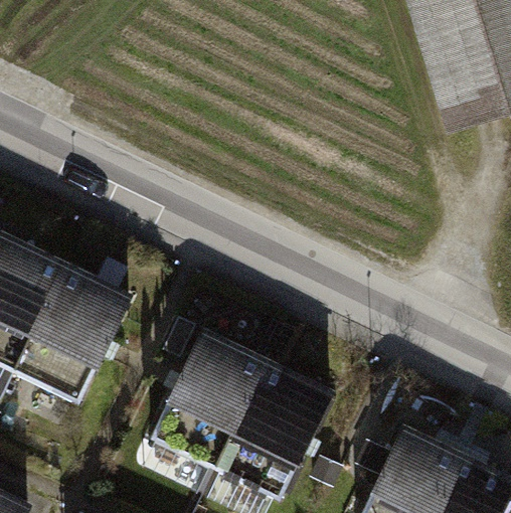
[(406,0),(448,135),(510,115),(510,0),(406,0)]
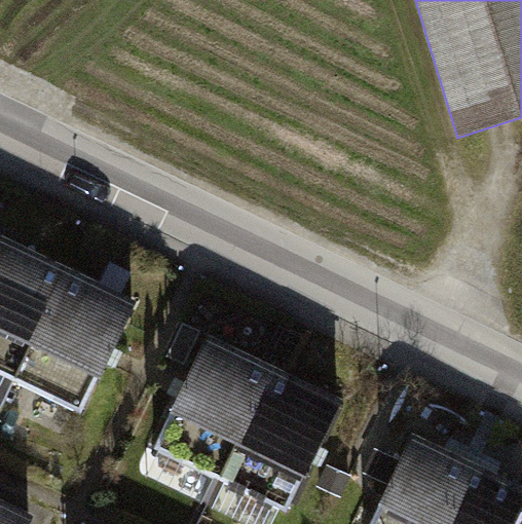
[(65,269),(0,237),(0,369),(13,376),(65,269)]
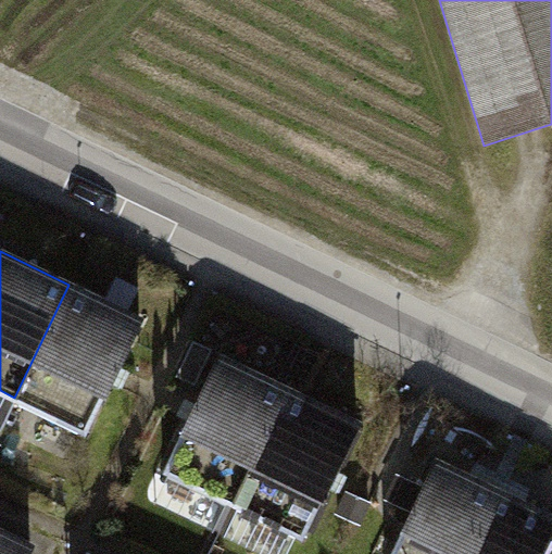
[(137,317),(69,285),(14,398),(83,430),(137,317)]
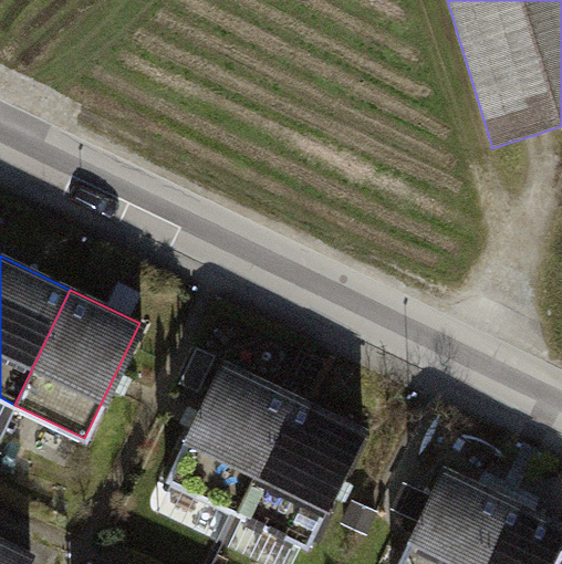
[(291,397),(220,364),(166,479),(236,512),(291,397)]
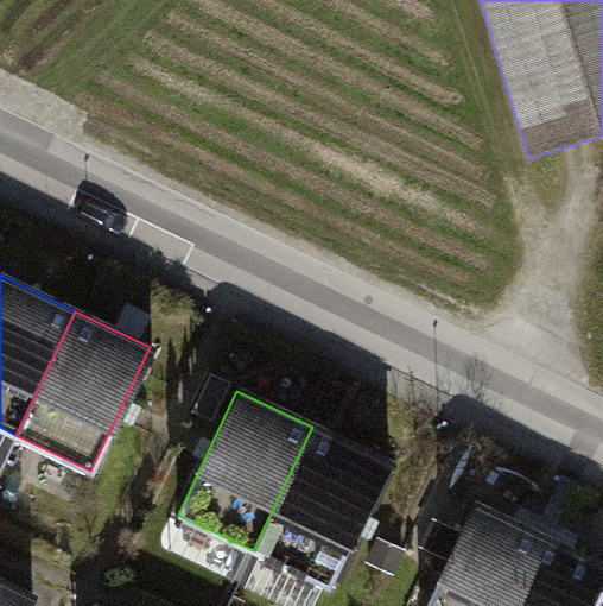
[(388,464),(312,427),(253,550),(329,587),(388,464)]
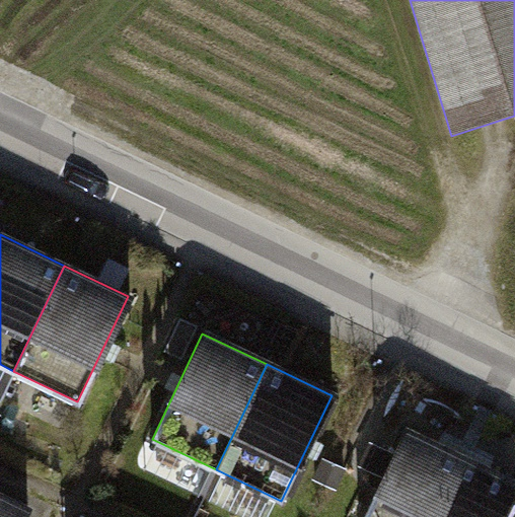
[(433,516),(462,457),(407,431),(364,516),(433,516)]
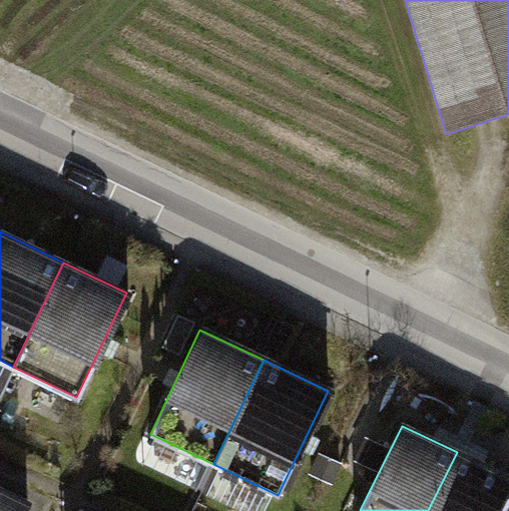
[(496,510),(508,485),(508,476),(457,452),(428,510),(496,510)]
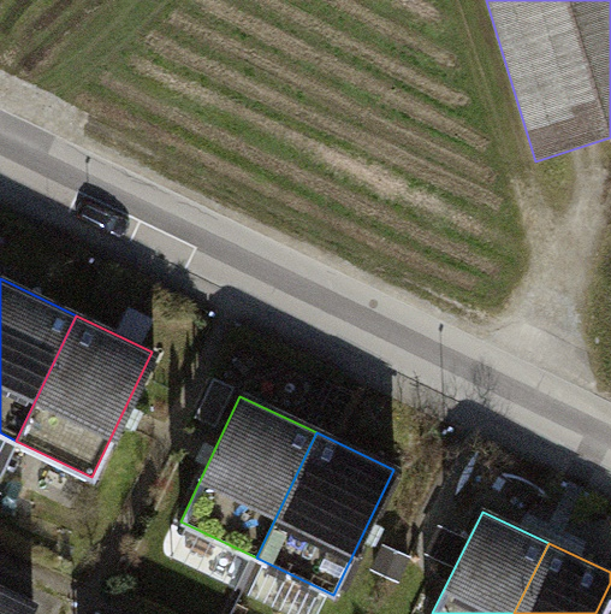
[(0,613),(27,613),(30,606),(0,591),(0,613)]
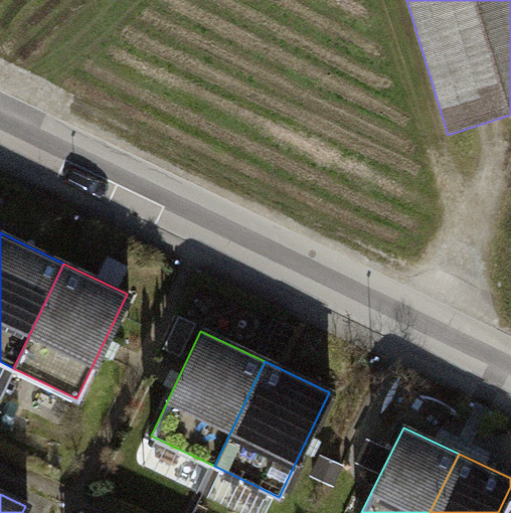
All buildings are outlined.
